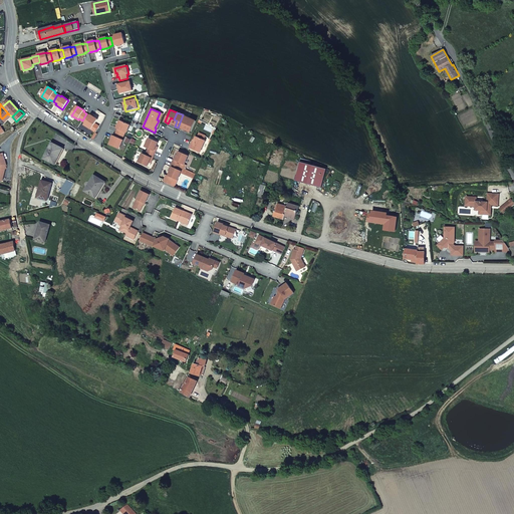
[(90,116),(86,113),(82,120),(85,123),(84,124),(91,130),(98,119),(90,114),(90,116)]
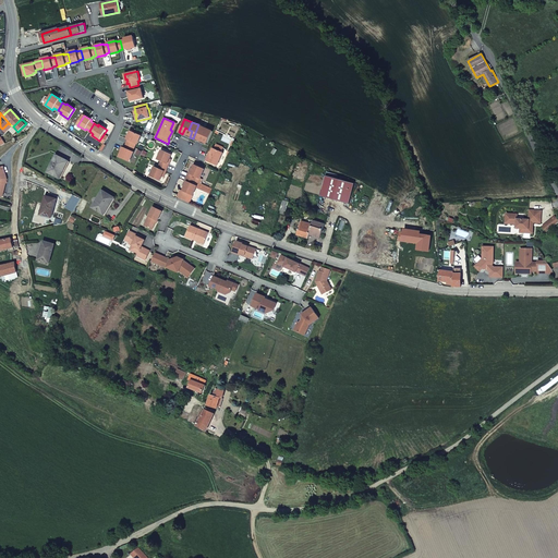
[(198,124),(193,138),(196,141),(198,134),(203,135),(206,128),(198,124)]
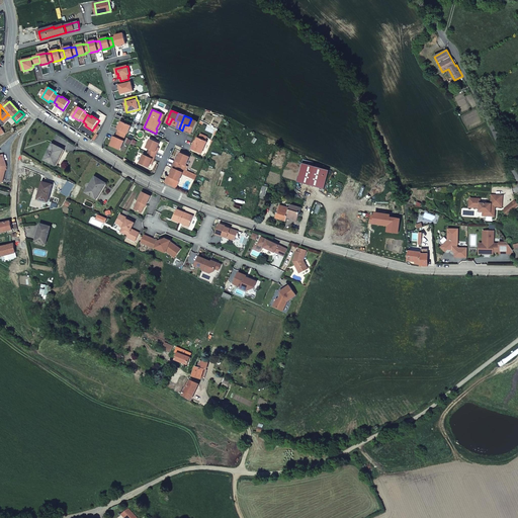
[(191,118),(188,125),(191,127),(188,133),(192,135),(197,121),(191,118)]
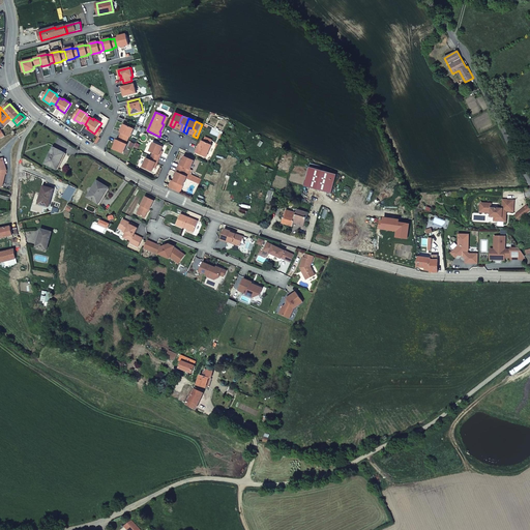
[(130,138),(135,129),(124,124),(120,133),(122,134),(120,137),(128,141),(129,137),(130,138)]
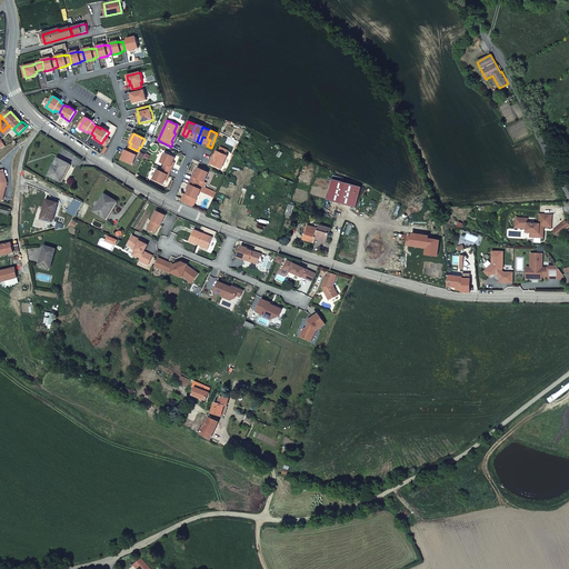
[(138,151),(129,147),(127,151),(126,150),(121,160),(132,165),(137,156),(136,155),(138,151)]
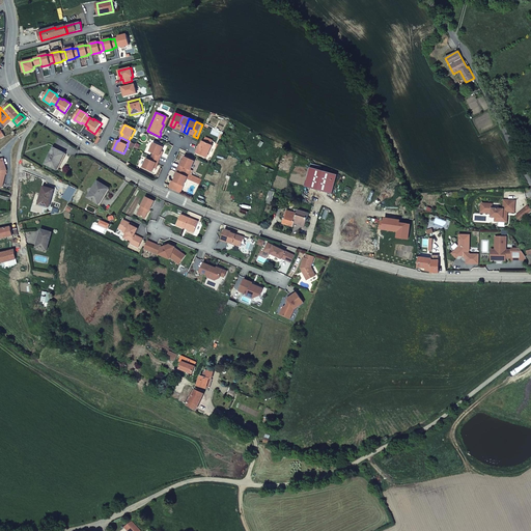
[(199,149),(198,148),(196,152),(206,158),(213,144),(211,144),(213,140),(205,137),(204,141),(203,140),(201,145),(199,149)]
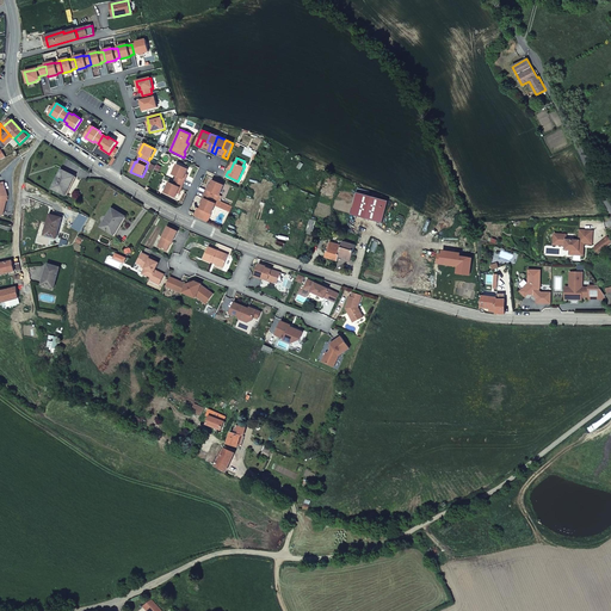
[(174,176),(173,179),(184,184),(185,180),(184,179),(186,174),(189,170),(178,165),(173,174),(174,176)]
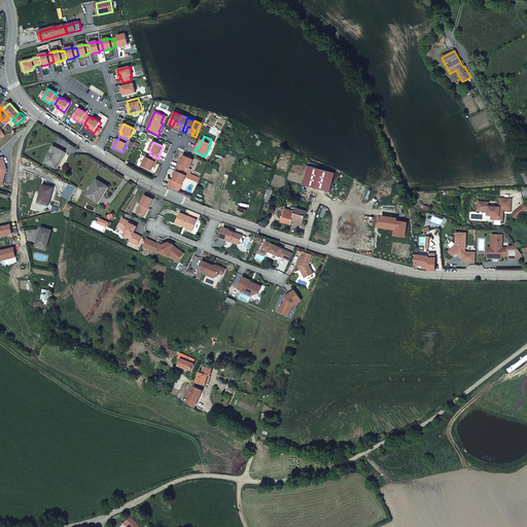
[(62,159),(65,152),(55,147),(51,154),(49,153),(45,163),(55,168),(60,157),(62,159)]
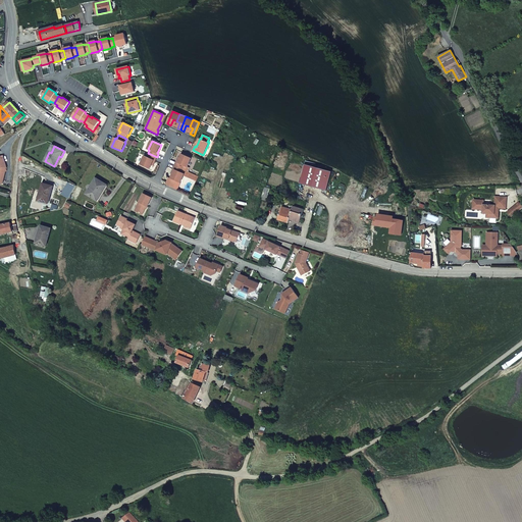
[(145,156),(141,165),(150,169),(152,165),(154,160),(155,161),(157,157),(148,153),(146,157),(145,156)]
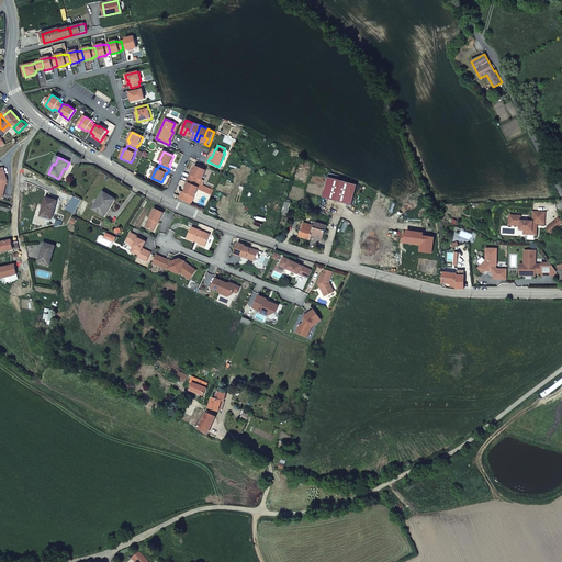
[(191,175),(189,178),(197,181),(199,178),(202,180),(206,170),(197,166),(194,170),(192,176),(191,175)]
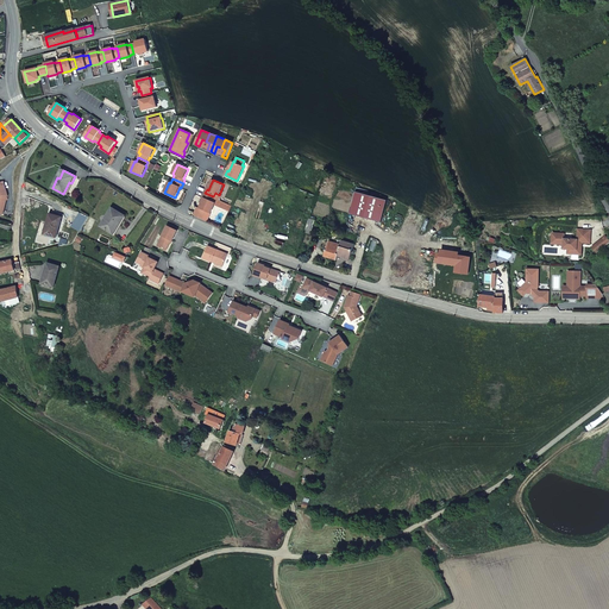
[(202,203),(200,208),(202,209),(211,213),(215,203),(218,199),(213,196),(205,193),(202,198),(205,199),(202,203)]
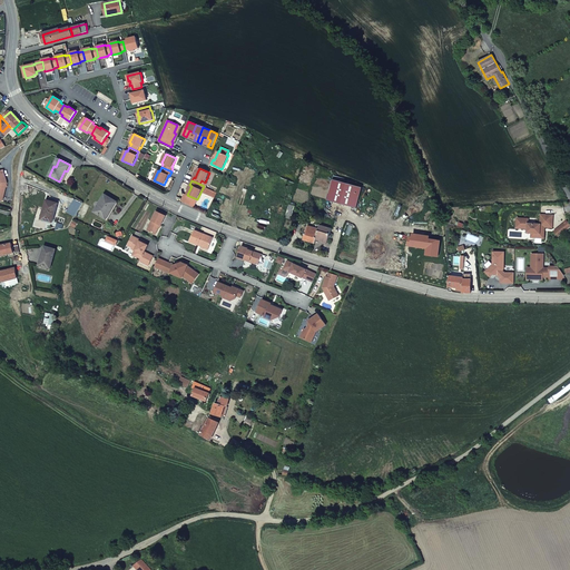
[(357,192),(334,185),(330,200),(353,208),(357,192)]
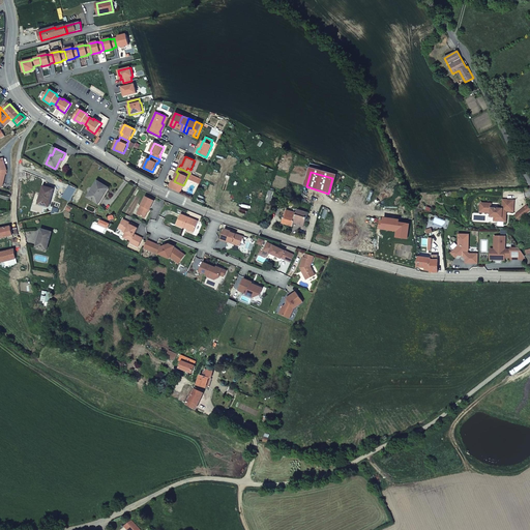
[(189,173),(187,177),(201,182),(203,178),(189,173)]
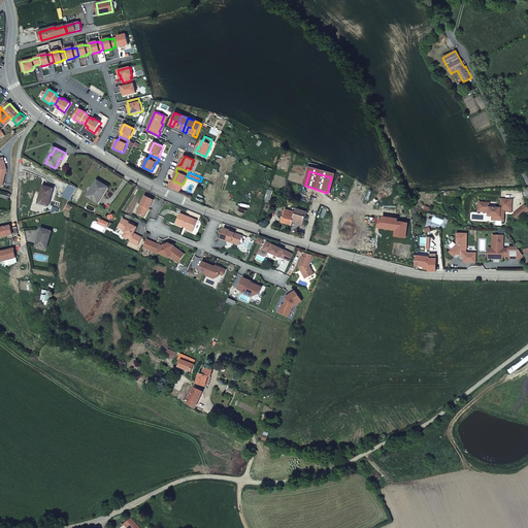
[(103,192),(105,193),(108,188),(97,180),(87,196),(97,202),(103,192)]
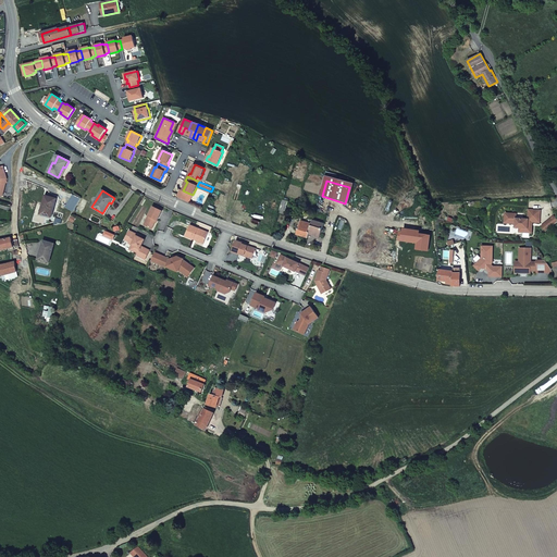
[(193,195),(185,192),(182,199),(189,202),(193,195)]
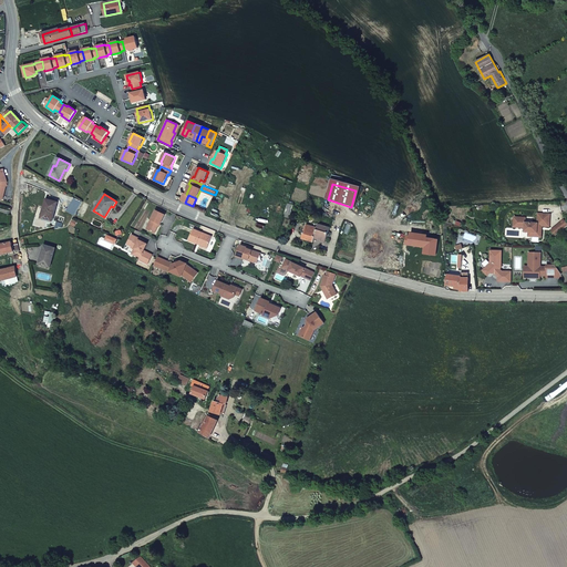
[(57,203),(47,199),(41,218),(52,222),(57,203)]
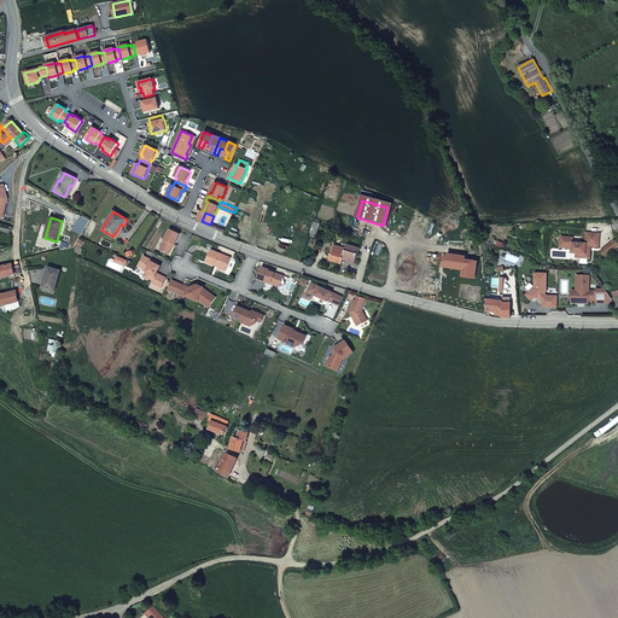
[(115,238),(123,226),(121,225),(114,237),(115,238)]
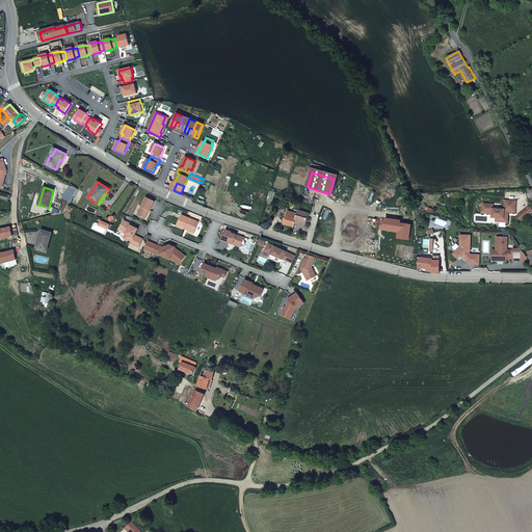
[(155,202),(147,197),(137,215),(145,218),(150,210),(151,210),(155,202)]
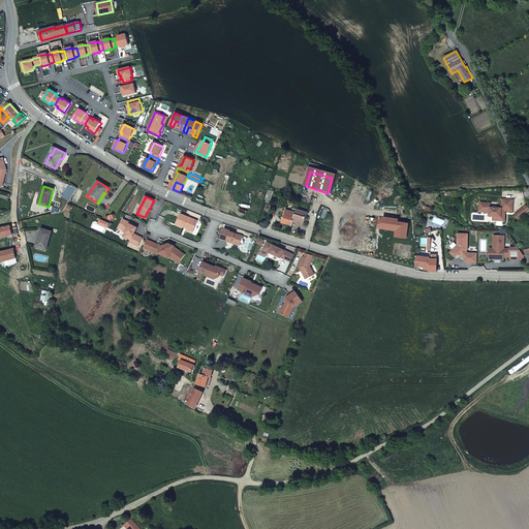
[(512,211),(514,199),(502,199),(501,209),(490,208),(491,204),(479,203),(479,212),(490,213),(490,216),(493,217),(497,217),(497,221),(504,221),(505,214),(503,214),(503,212),(505,212),(505,211),(512,211)]
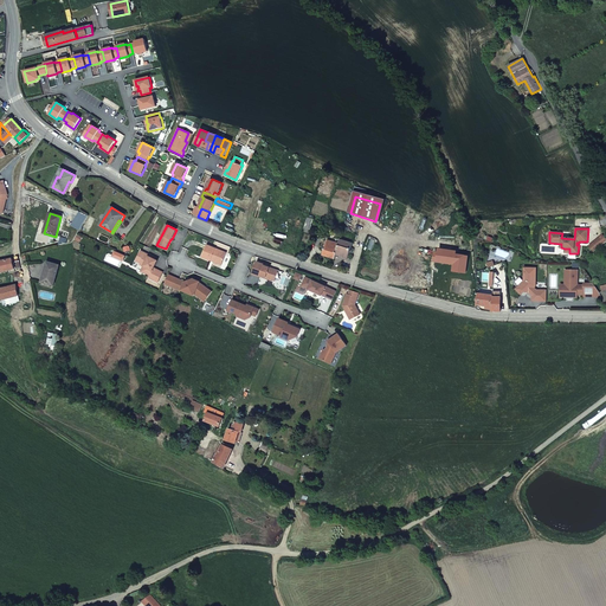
[(605,240),(603,236),(590,246),(594,251),(605,242),(605,240)]
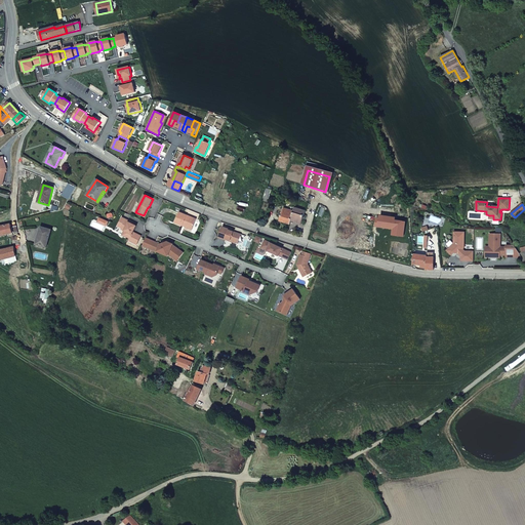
[(279,220),(290,224),(291,219),(291,218),(293,210),(283,207),(279,220)]
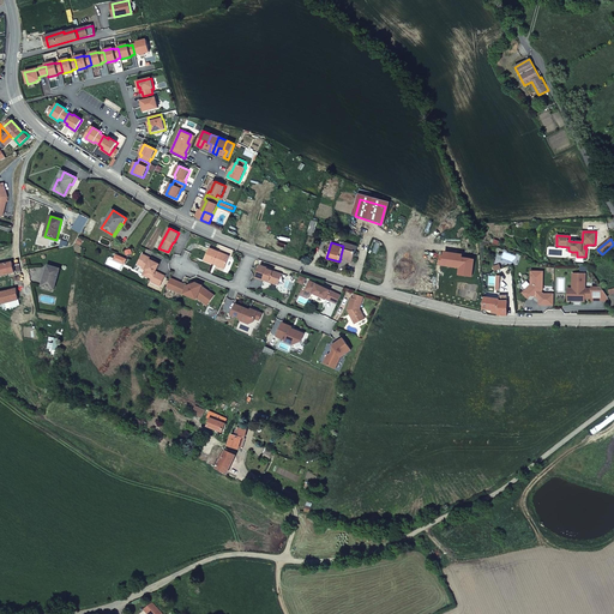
[(357,246),(344,242),(343,246),(341,256),(354,259),(357,246)]
